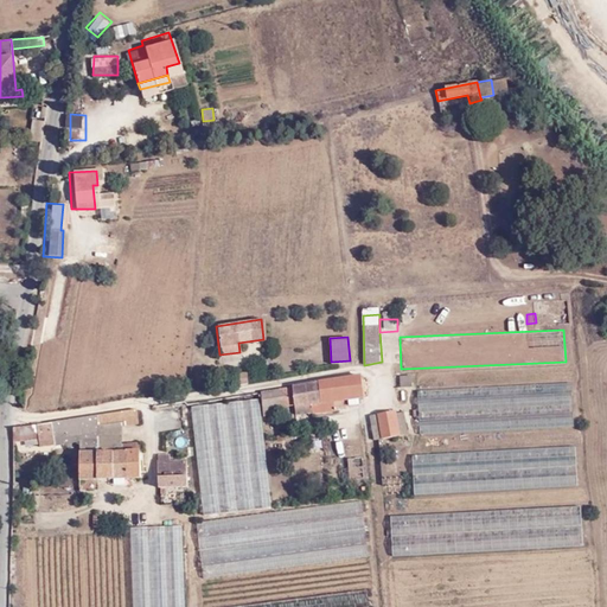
[(397,389),(411,388),(410,376),(397,376),(397,389)]
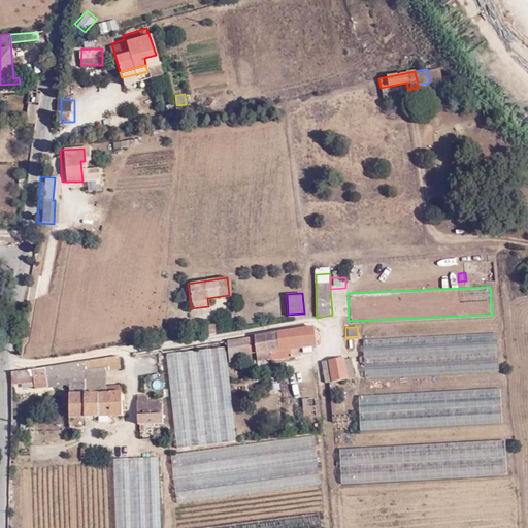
[(311,331),(226,345),(224,345),(228,367),(235,366),(235,360),(256,357),(257,366),(288,363),(287,355),(316,352),(311,331)]
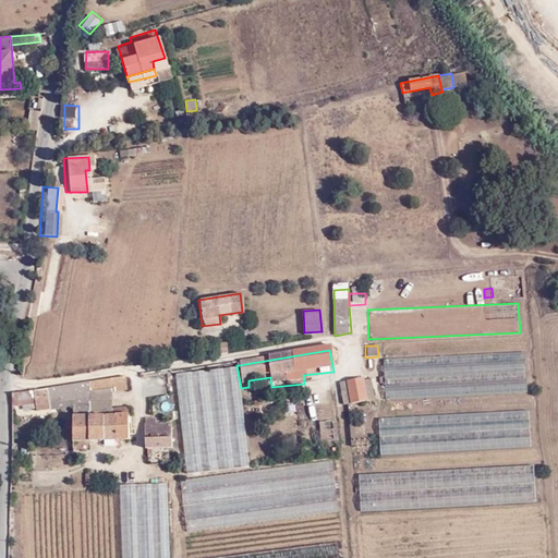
[(385,358),(386,397),(526,390),(524,351),(385,358)]
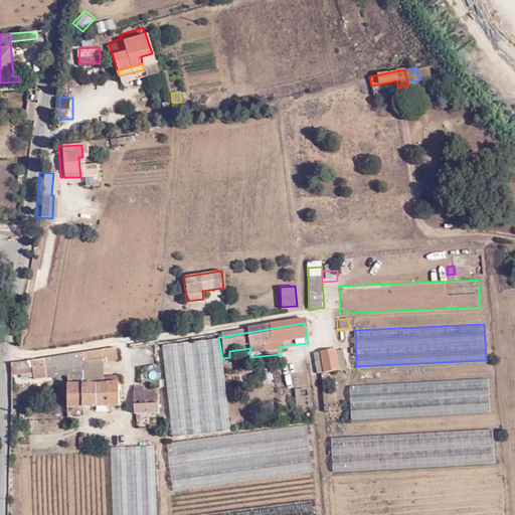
[(218,337),(161,346),(174,440),(232,433),(218,337)]
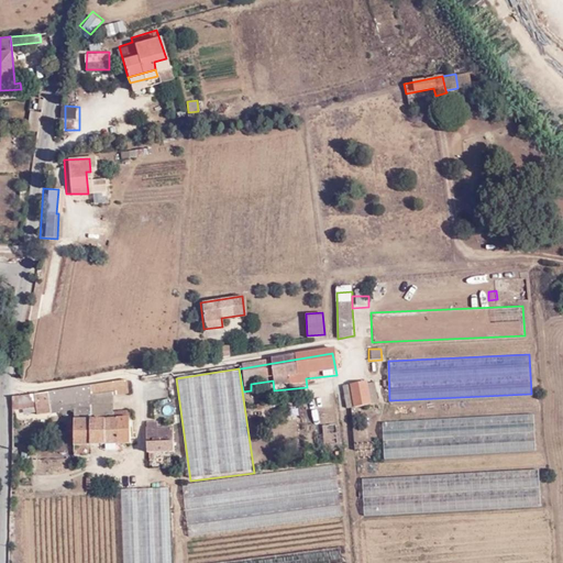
[(129,377),(52,387),(52,406),(72,406),(72,442),(129,440),(128,408),(116,409),(114,397),(92,397),(92,389),(114,387),(119,387),(131,386),(131,376),(129,377)]
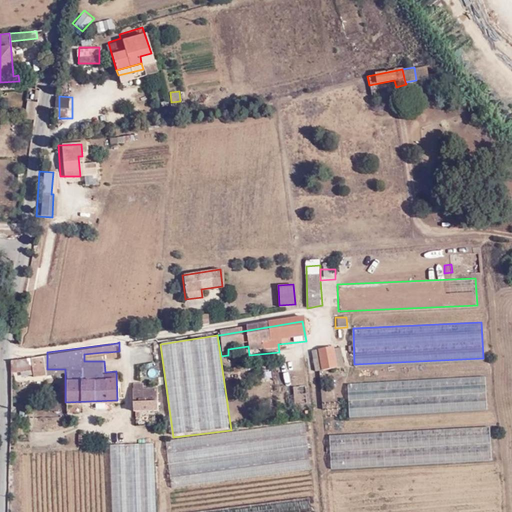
[(334,346),(338,365),(346,365),(343,345),(334,346)]
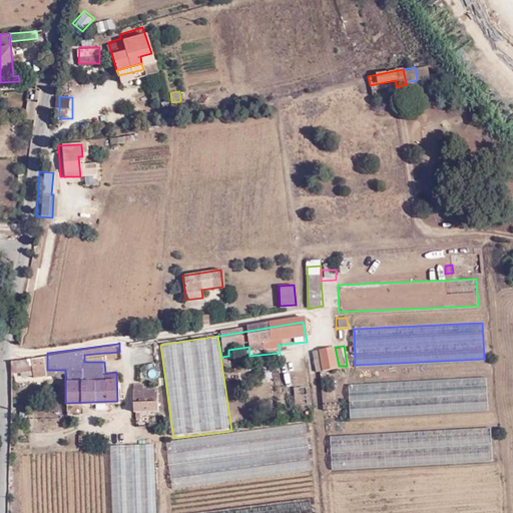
[(321,356),(324,369),(339,366),(335,347),(321,349),(321,356)]
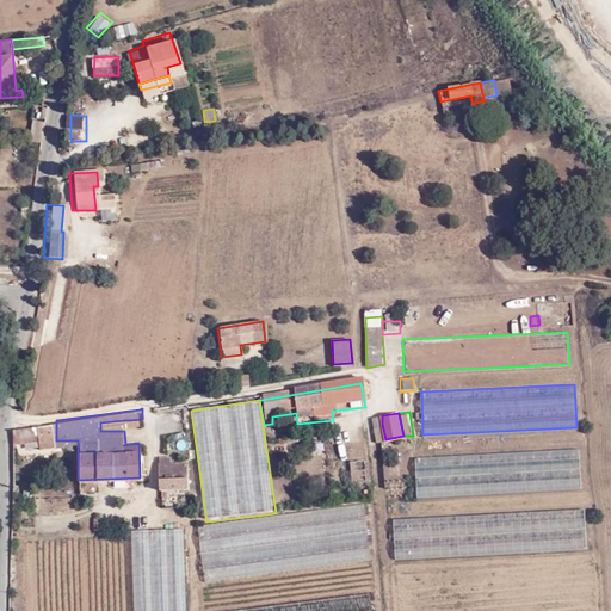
[(100,431),(124,431),(124,420),(100,423),(100,431)]
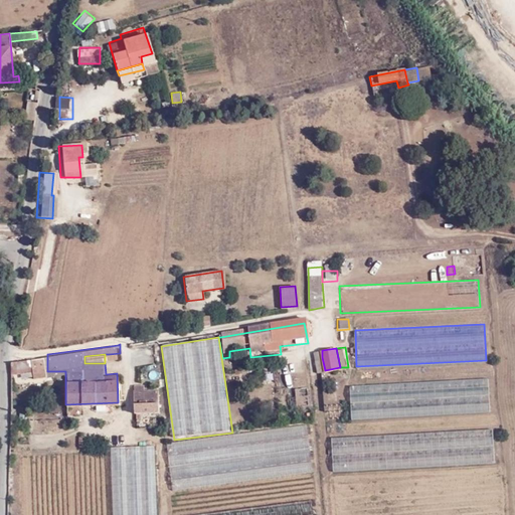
[(15,359),(15,369),(36,367),(34,356),(15,359)]
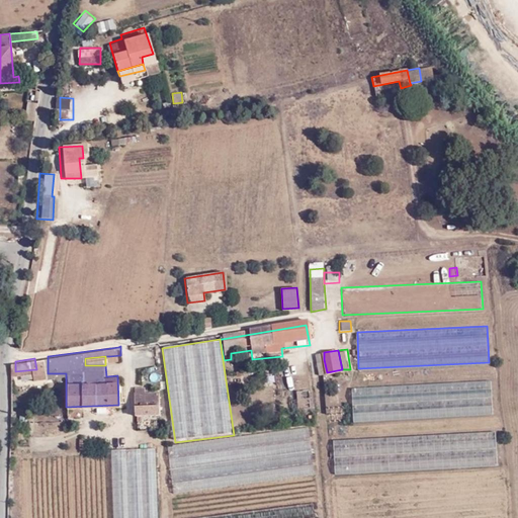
[(235,378),(249,376),(248,369),(233,371),(235,378)]
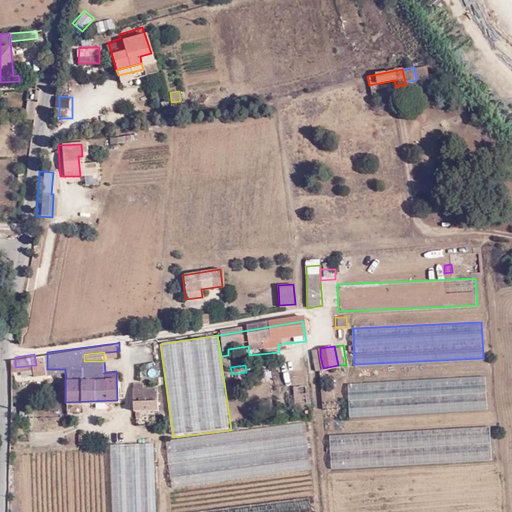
[(349,413),(485,408),(484,375),(348,381),(349,413)]
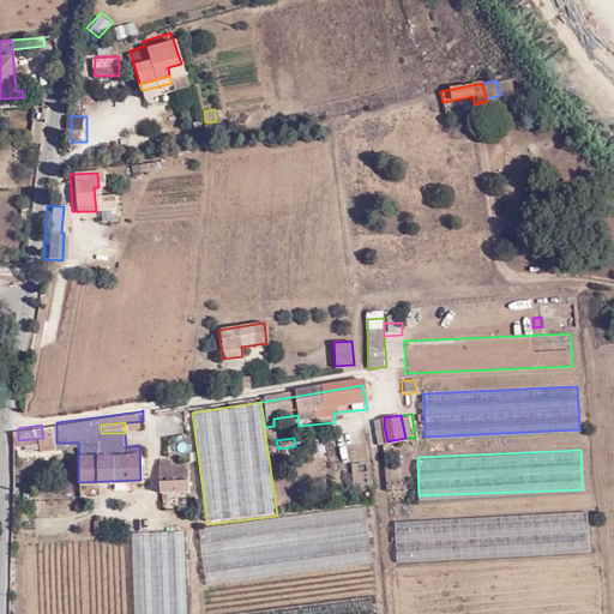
[(355,497),(369,495),(367,462),(354,463),(355,497)]
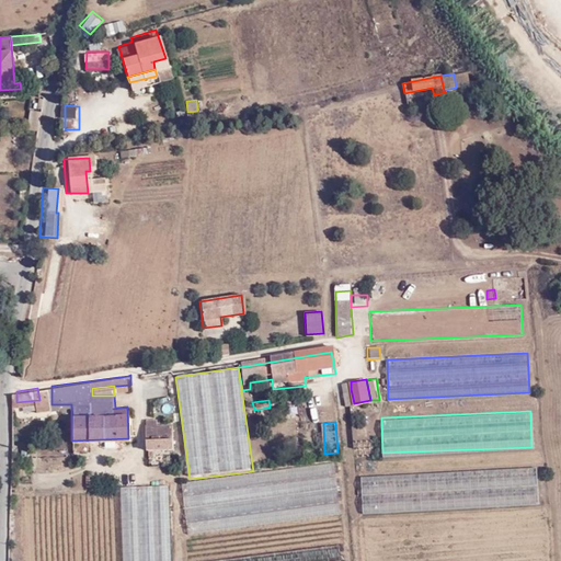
[(142,448),(170,448),(171,423),(142,424),(142,448)]
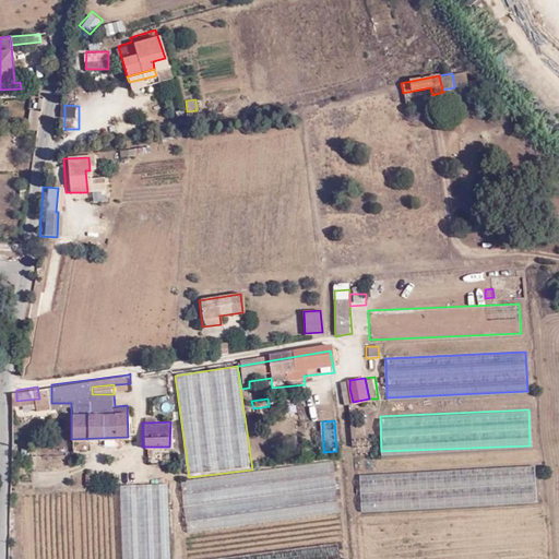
[(354,438),(355,455),(372,454),(371,437),(354,438)]
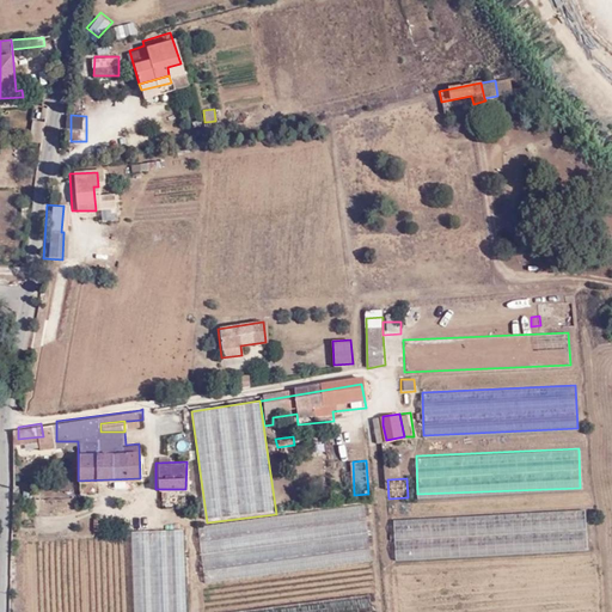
[(207,522),(195,524),(199,554),(275,545),(371,534),(367,503),(276,514),(207,522)]
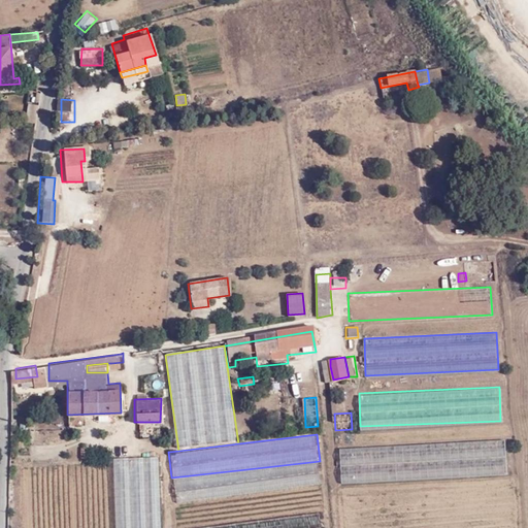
[(340,481),(504,474),(503,439),(339,447),(340,481)]
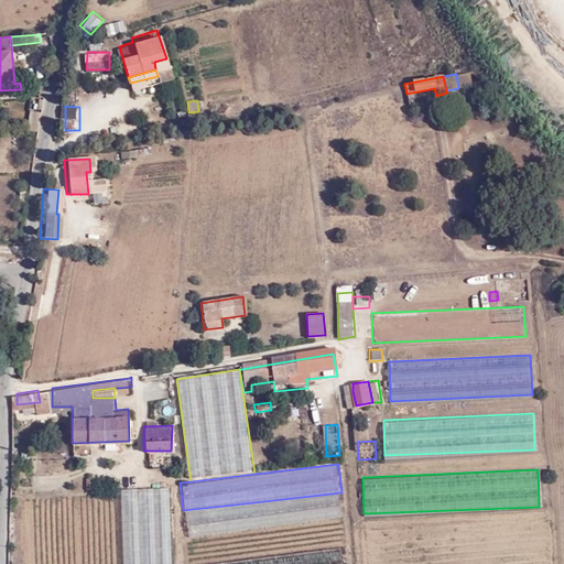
[(119,488),(122,563),(169,563),(166,487),(119,488)]
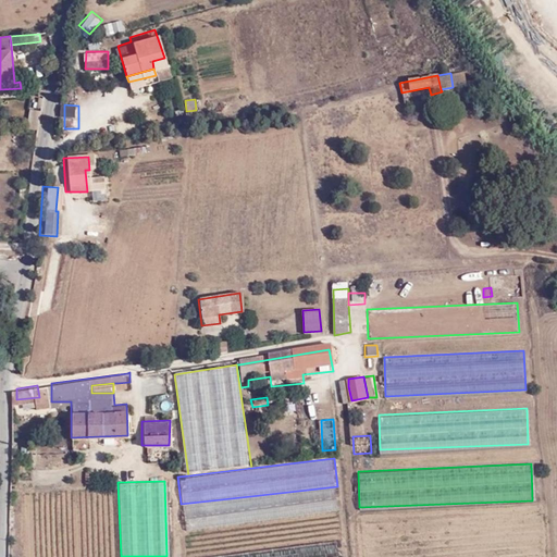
[(250,496),(181,504),(183,528),(339,509),(337,486),(250,496)]
